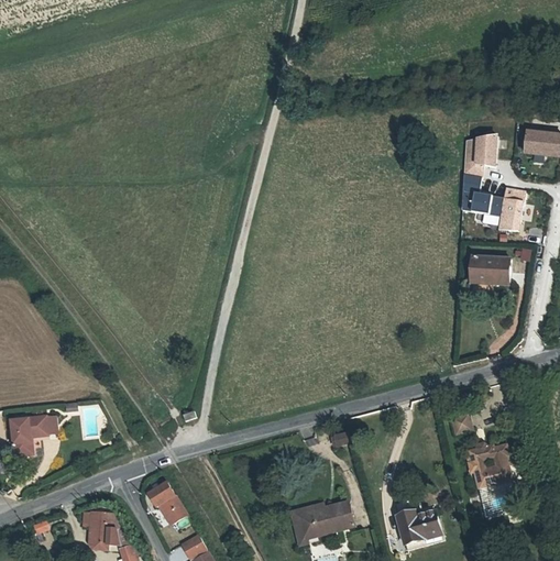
[(559,158),(559,133),(528,129),(525,154),(559,158)]
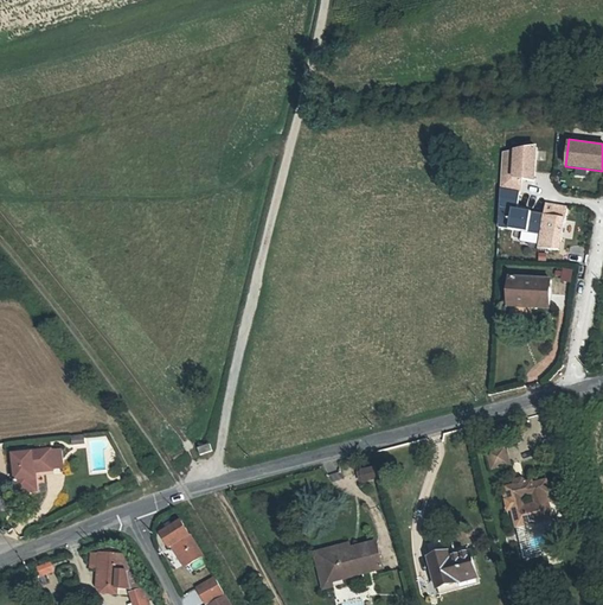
[(539,150),(504,146),(494,225),(520,228),(519,240),(537,242),(536,247),(560,250),(562,235),(569,236),(570,220),(564,218),(565,204),(543,202),(541,211),(515,208),(519,179),(536,180),(539,150)]
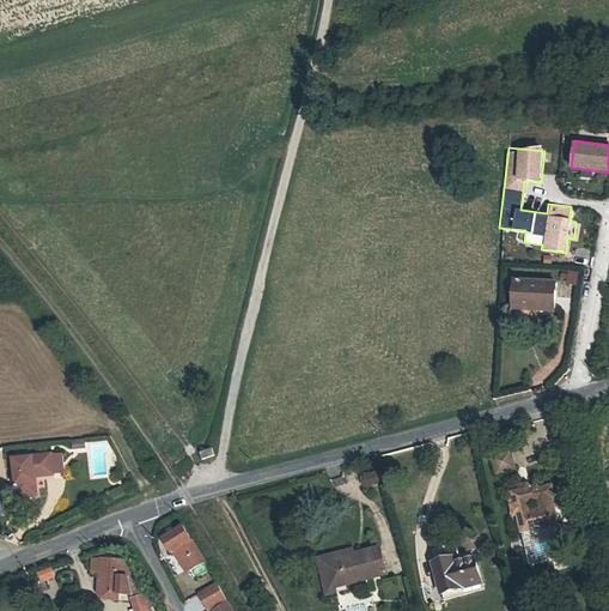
[(578,283),(578,271),(565,270),(565,283),(578,283)]
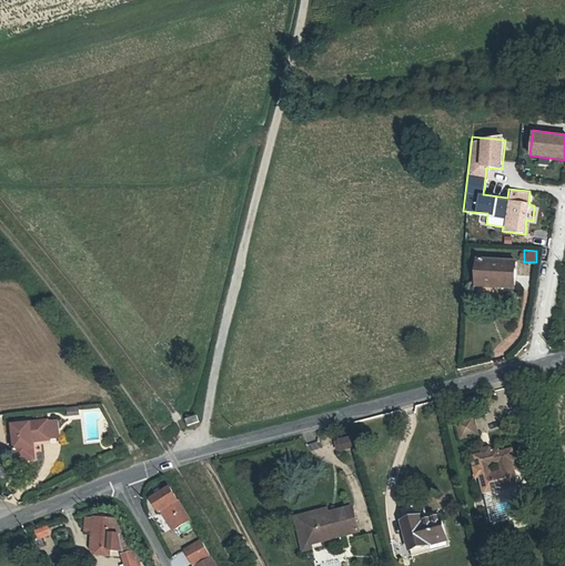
[(475,263),(474,289),(487,290),(487,286),(512,286),(513,264),(475,263)]
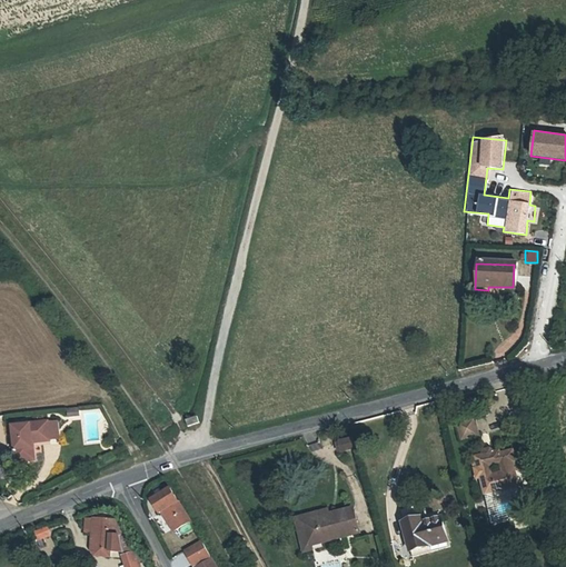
[(470,413),(455,417),(459,434),(475,429),(470,413)]
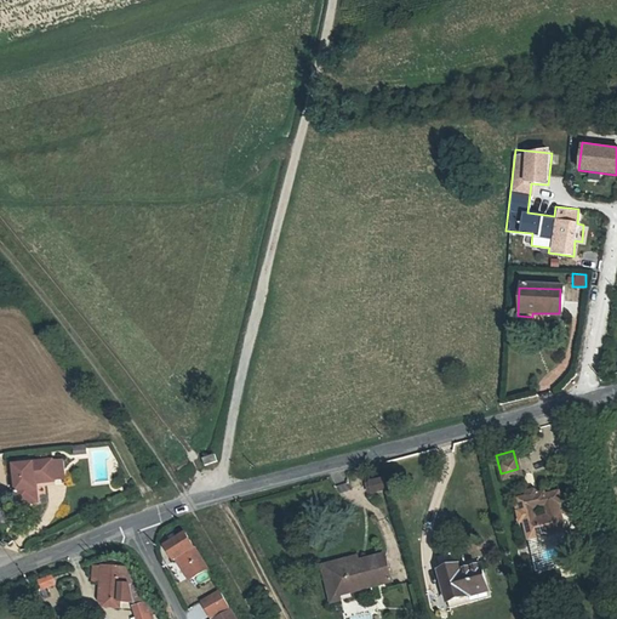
[(62,478),(60,458),(50,459),(53,480),(62,478)]
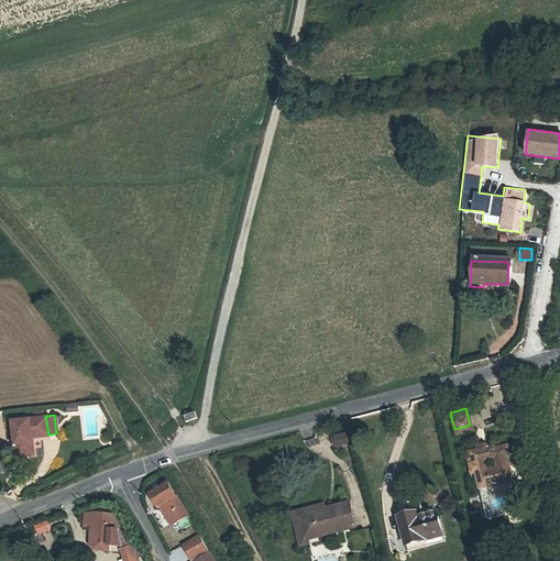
[(45,416),(9,420),(14,455),(33,453),(31,438),(48,435),(45,416)]
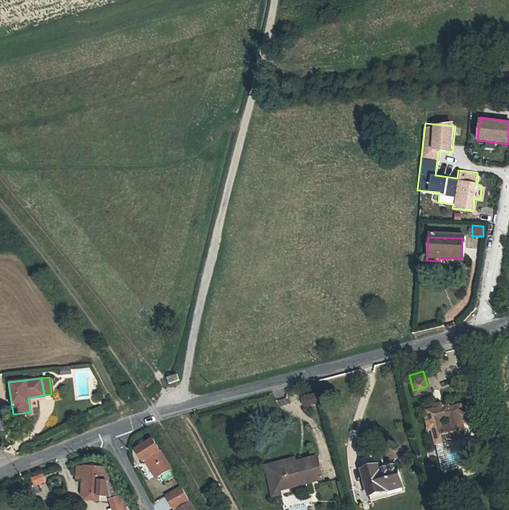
[(319,400),(316,392),(303,396),(306,404),(319,400)]
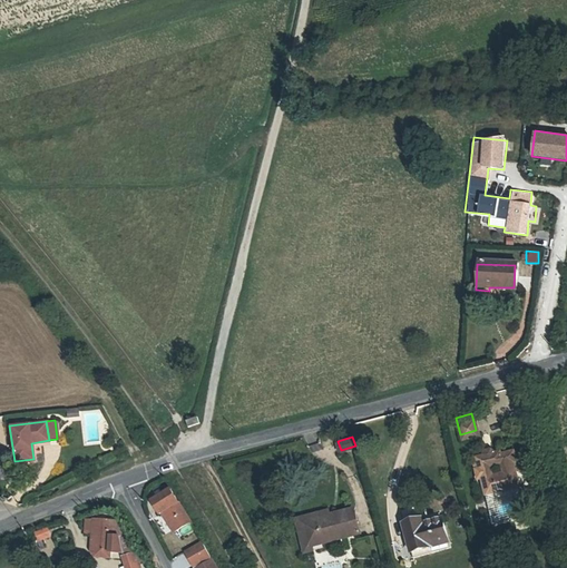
[(486,499),(519,491),(514,466),(511,457),(515,456),(512,448),(500,450),(499,447),(491,449),(492,452),(482,454),(481,451),(475,452),(477,464),(472,466),(475,475),(479,473),(486,499)]
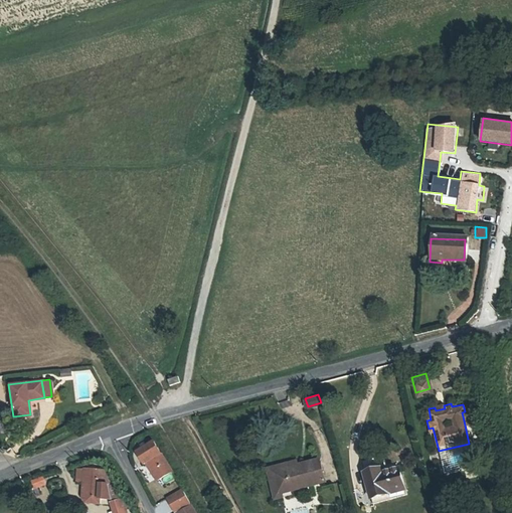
[(150,440),(134,451),(142,464),(144,463),(154,480),(168,471),(150,440)]
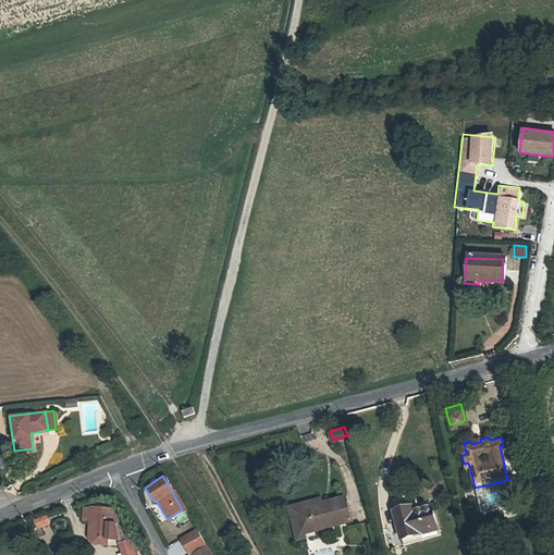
[(507,480),(475,488),(481,516),(514,507),(507,480)]
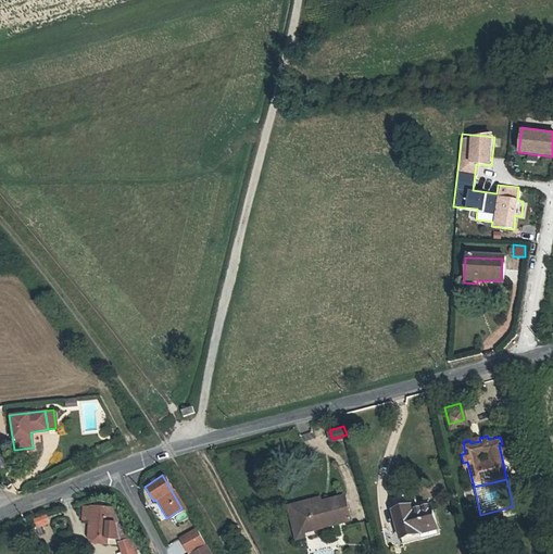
[(293,508),(321,501),(318,493),(286,502),(294,537),(300,536),(299,531),(293,508)]
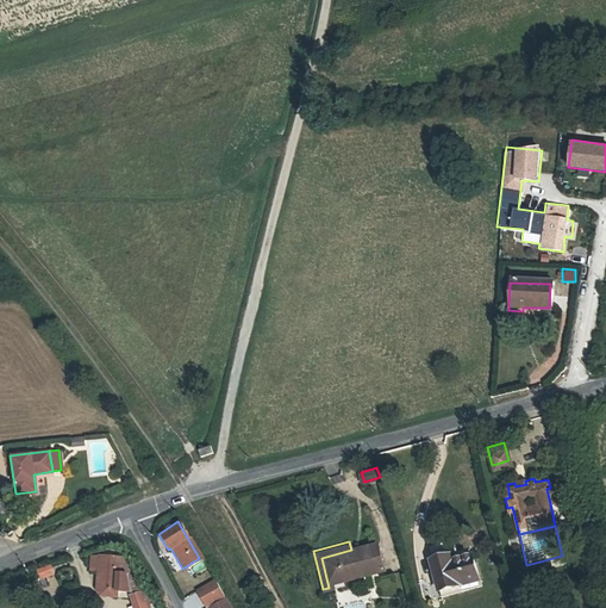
[(374,544),(351,550),(322,558),(328,583),(380,569),(374,544)]
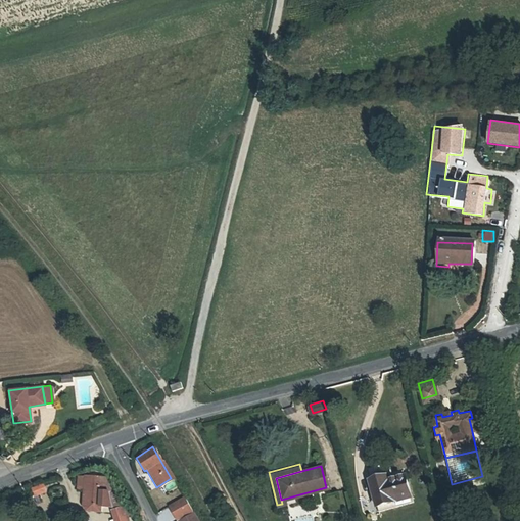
[(74,488),(81,489),(82,474),(75,473),(74,488)]
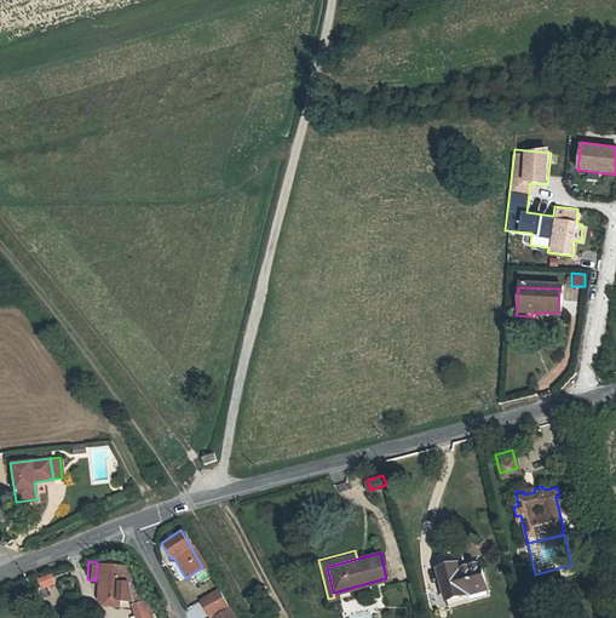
[(96,581),(96,583),(108,584),(108,591),(114,591),(114,598),(128,599),(126,584),(131,583),(130,577),(126,578),(124,565),(115,565),(115,564),(97,562),(96,581)]
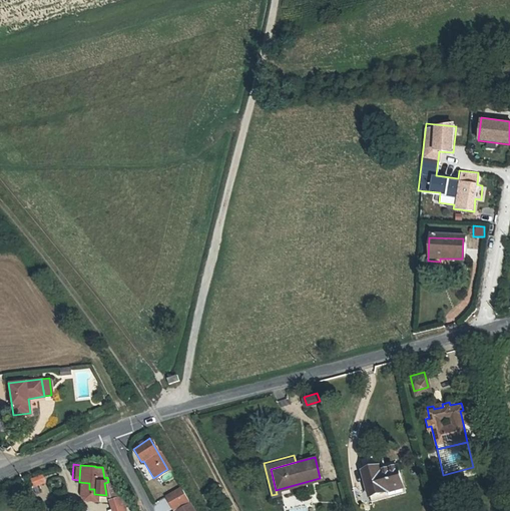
[(360,470),(367,495),(400,487),(395,466),(372,472),(371,466),(360,470)]
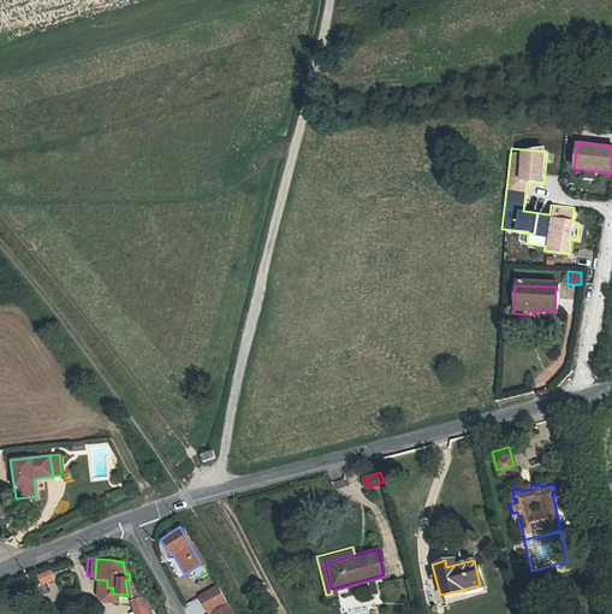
[(53,571),(39,577),(43,585),(55,579),(53,571)]
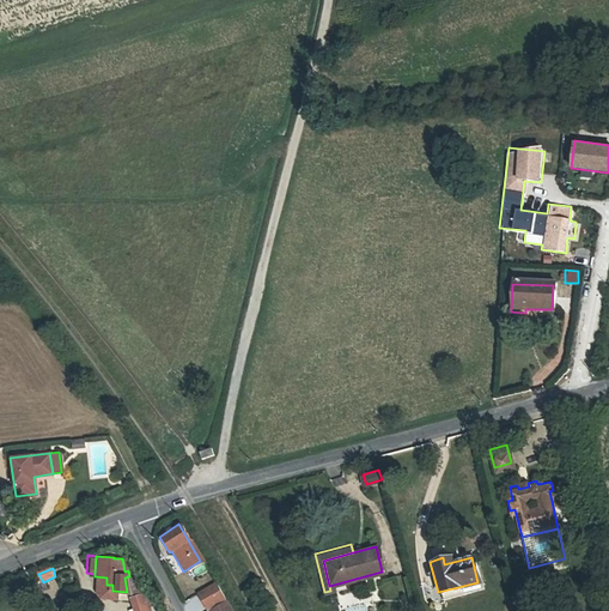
[(107,578),(95,576),(93,588),(97,596),(113,597),(113,591),(113,585),(107,585),(107,578)]
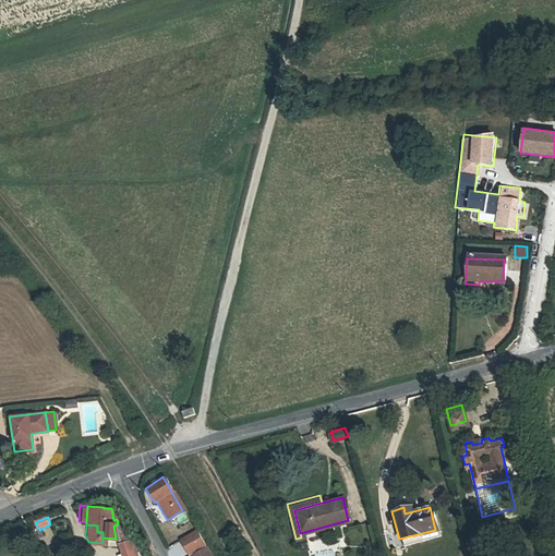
[(437,535),(435,530),(399,539),(400,545),(437,535)]
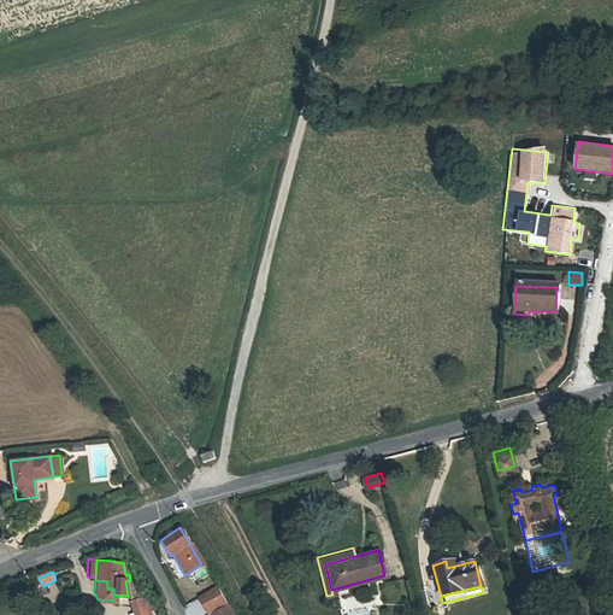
[(139,597),(128,599),(131,614),(145,614),(147,614),(145,607),(142,608),(139,597)]
